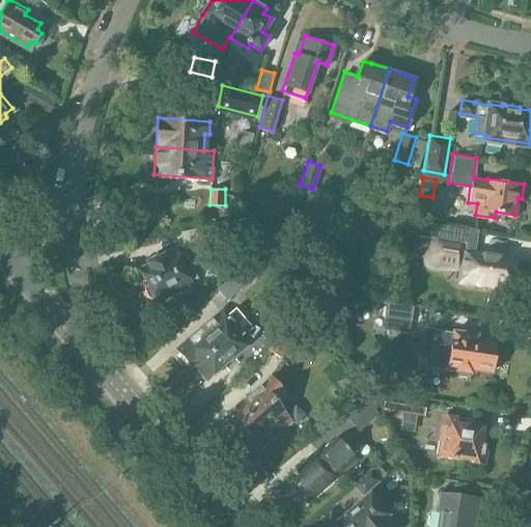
[(414,232),(422,234),(424,220),(416,219),(414,232)]
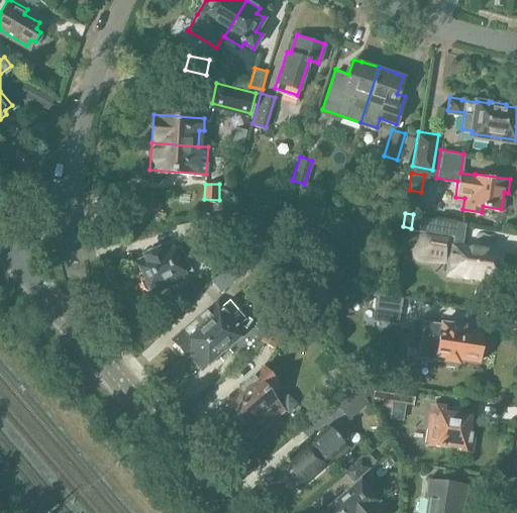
[(438,230),(454,233),(456,221),(413,214),(411,228),(425,230),(438,232),(438,230)]
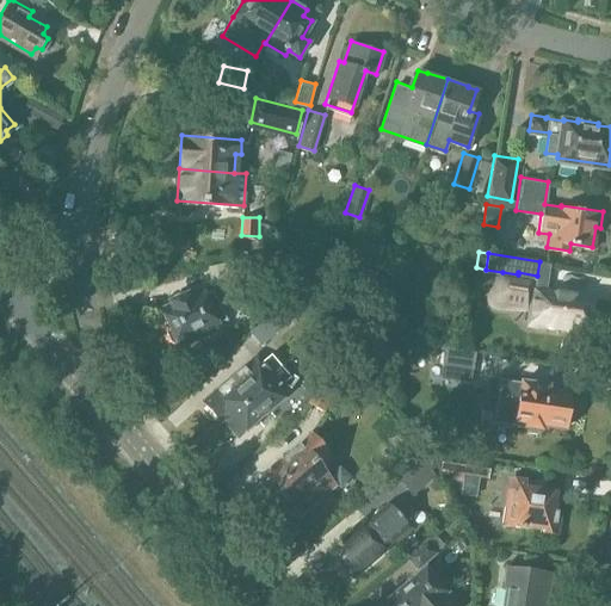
[(209,264),(211,279),(234,276),(234,278),(255,273),(255,271),(253,257),(252,255),(209,264)]
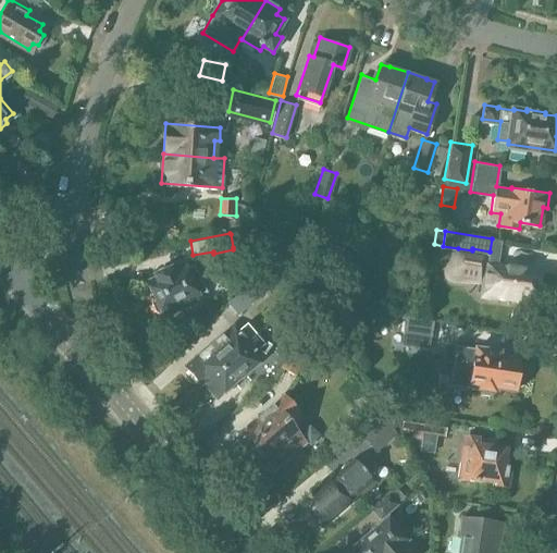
[(498,254),(490,252),(472,248),(472,250),(458,248),(458,249),(457,249),(454,267),(455,269),(456,271),(457,272),(458,272),(482,277),(482,273),(485,273),(485,275),(484,275),(482,294),(483,295),(483,294),(534,302),(539,270),(497,263),(498,254)]
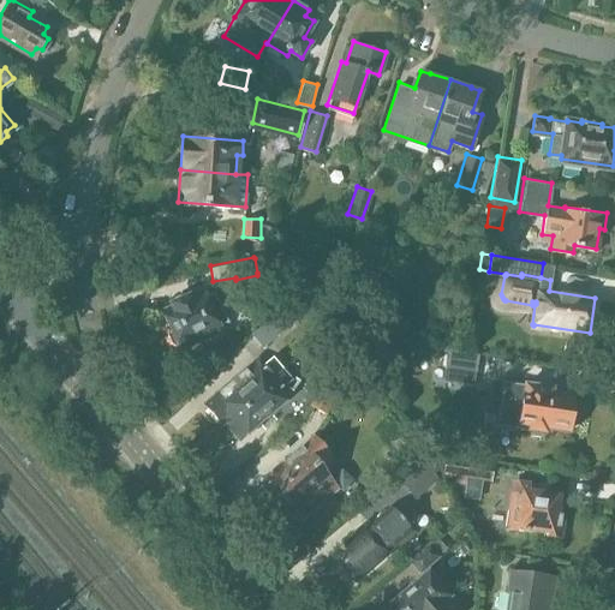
[(220,324),(230,320),(214,288),(204,293),(203,291),(191,297),(189,293),(171,301),(173,305),(162,310),(172,328),(169,333),(173,341),(178,341),(180,346),(221,327),(220,324)]
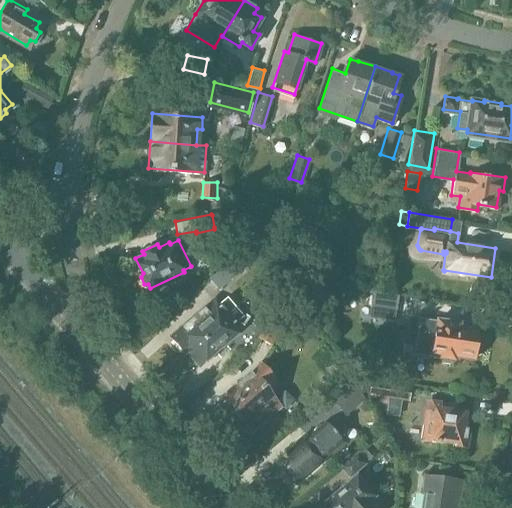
[(239,250),(209,277),(218,288),(249,261),(239,250)]
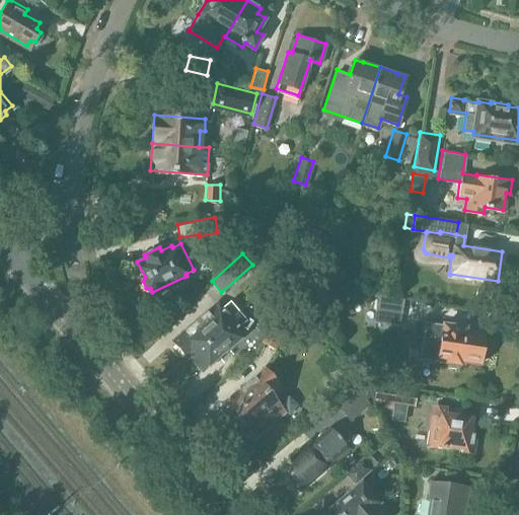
[(375,308),(401,312),(403,297),(377,293),(375,308)]
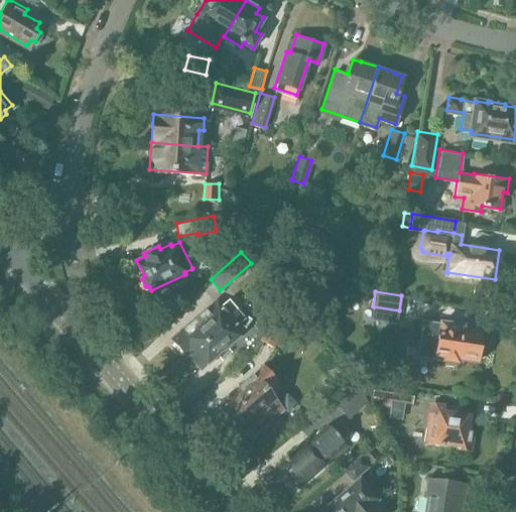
[(189,350),(239,306),(230,296),(223,303),(219,298),(173,336),(187,352),(189,350)]
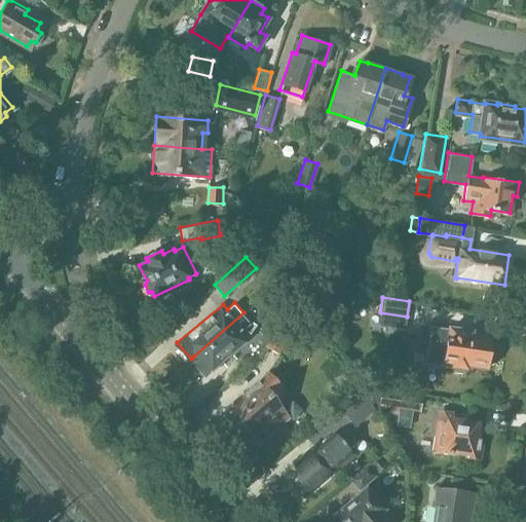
[(252,323),(243,312),(193,357),(207,372),(247,338),(240,331),(252,323)]
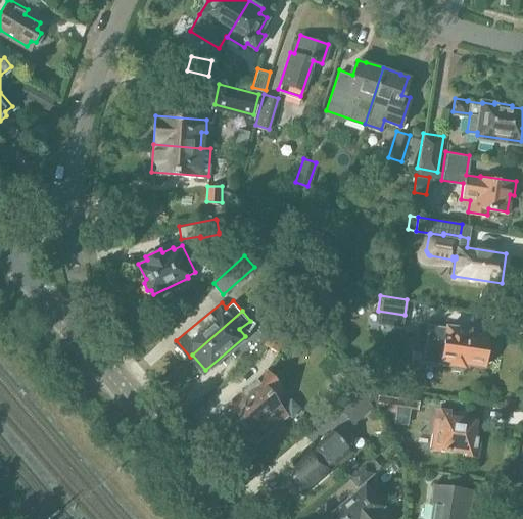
[(263,319),(255,334),(265,338),(272,324),(263,319)]
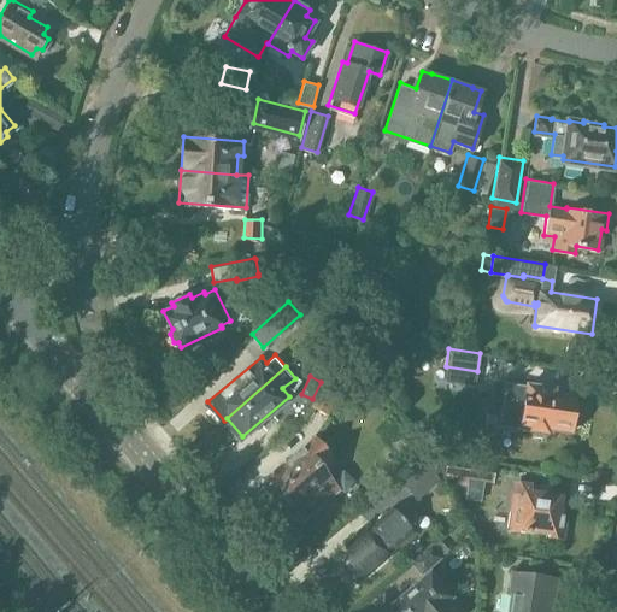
[(554,388),(505,380),(501,405),(499,404),(495,425),(517,429),(517,427),(547,431),(547,427),(571,430),(571,427),(574,427),(580,424),(581,416),(576,411),(574,411),(577,394),(553,390),(554,388)]
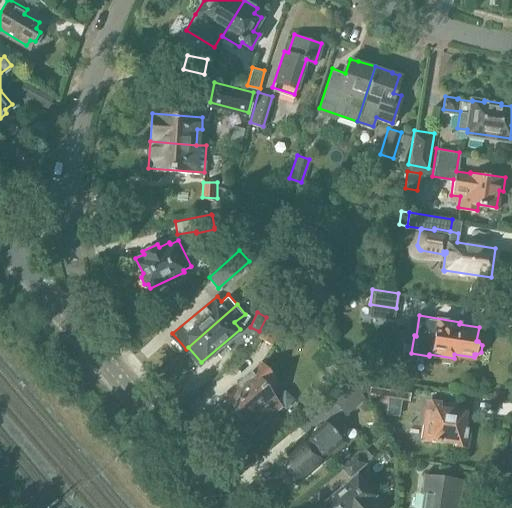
[(252,428),(280,405),(267,389),(277,381),(261,363),(224,395),(252,428)]
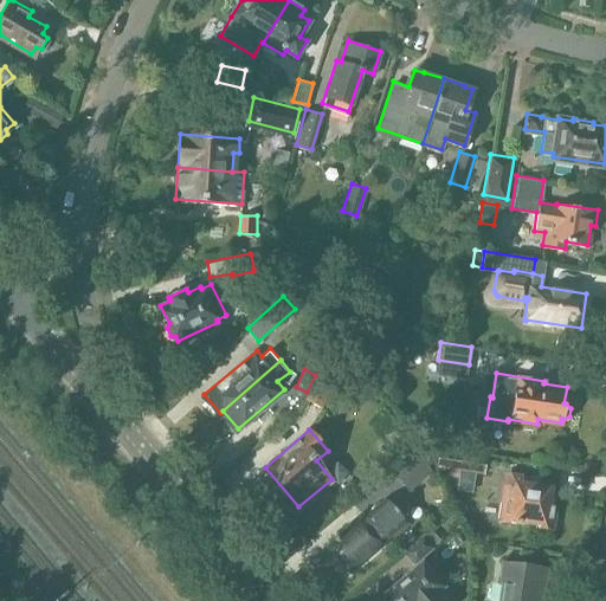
[(391,471),(408,490),(432,469),(416,450),(391,471)]
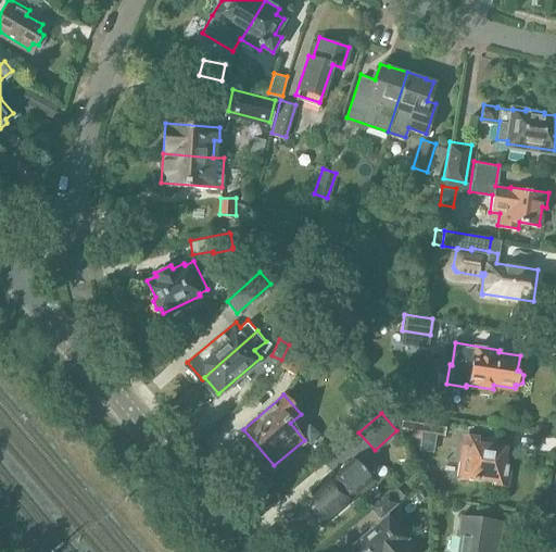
[(443,434),(445,418),(404,413),(402,427),(443,434)]
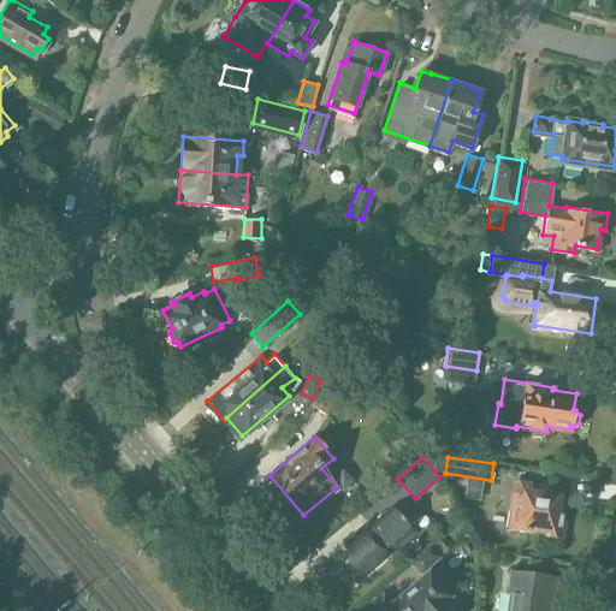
[(562,534),(566,514),(558,512),(561,496),(528,492),(529,484),(515,481),(513,505),(514,506),(511,527),(562,534)]
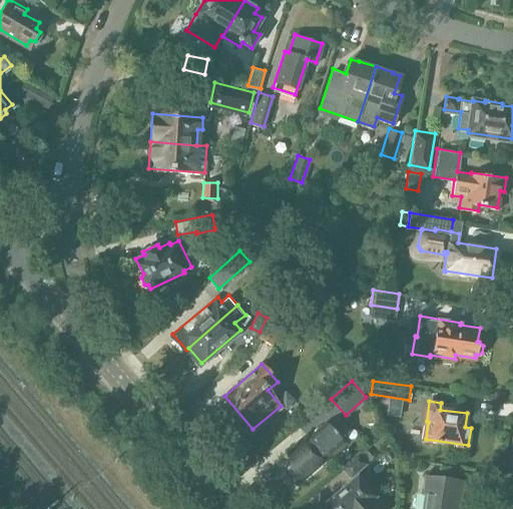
[(309,434),(308,432),(283,454),(286,457),(281,461),(298,480),(323,457),(323,456),(344,437),(327,418),(318,426),(309,434)]
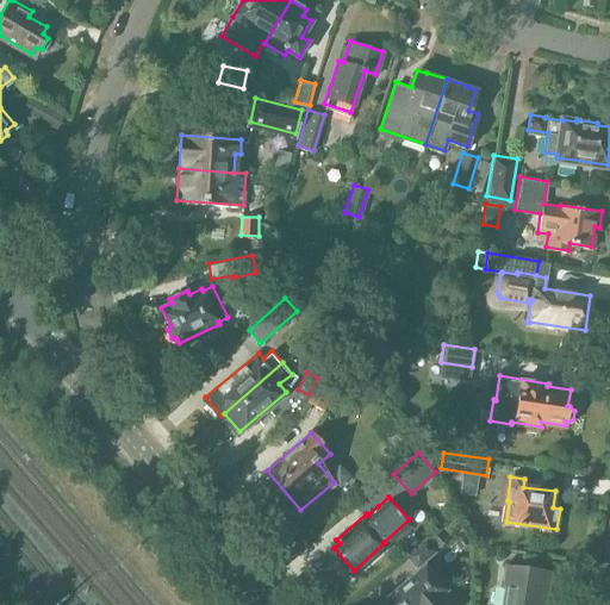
[(433,531),(427,536),(436,546),(442,542),(433,531)]
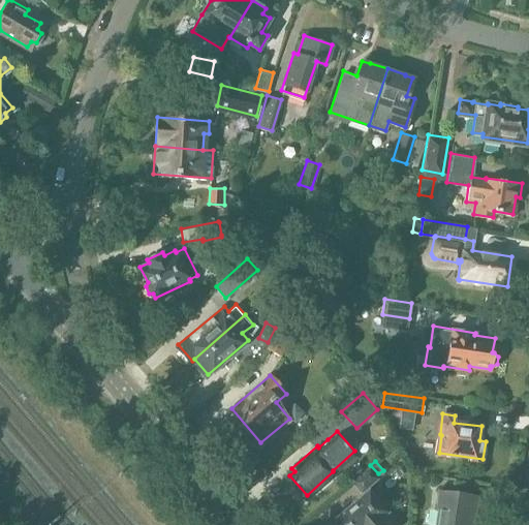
[(369,464),(353,479),(362,488),(378,473),(370,465),(369,464)]
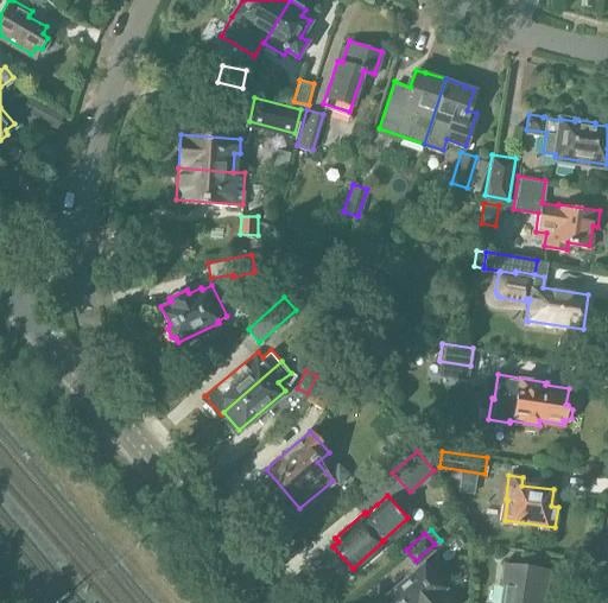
[(542,602),(548,567),(506,562),(499,602),(542,602)]
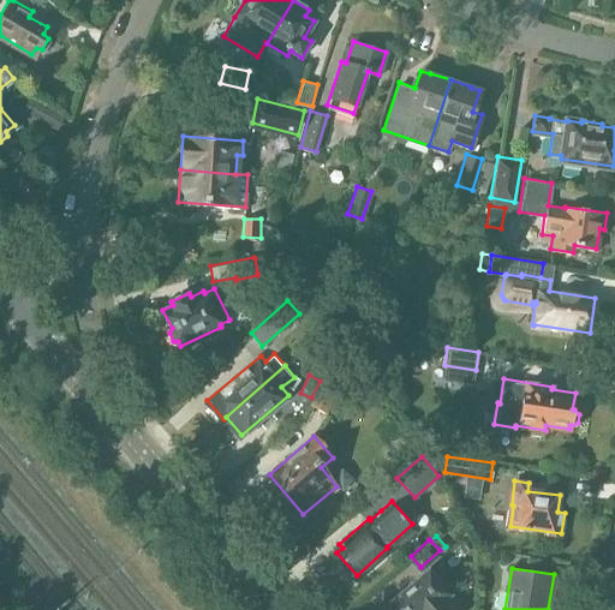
[(457,609),(460,608),(446,592),(447,591),(429,570),(388,606),(392,609),(457,609)]
